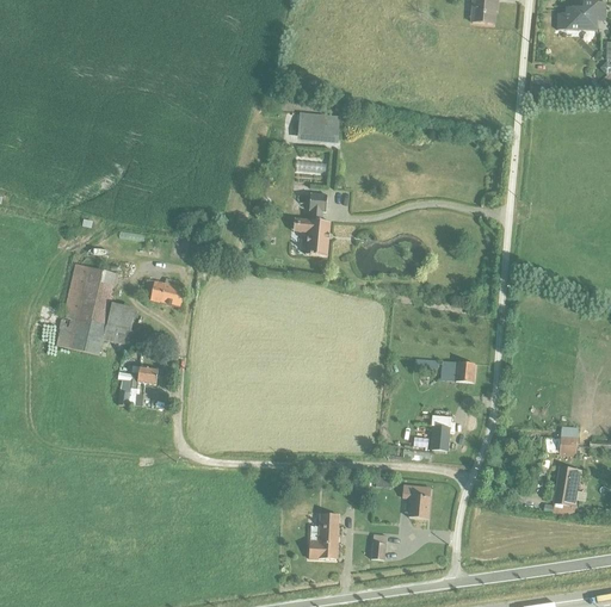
[(471,0),(470,20),(493,23),(495,1),(498,1),(498,0),(471,0)]
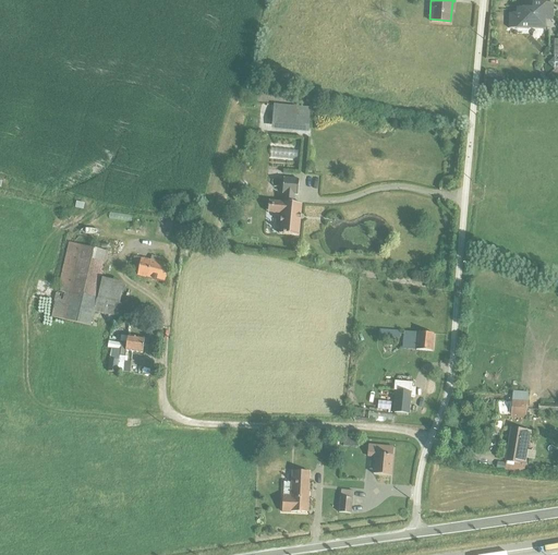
[(510,11),(509,25),(546,26),(546,17),(554,19),(554,0),(532,0),(532,5),(517,5),(517,11),(510,11)]
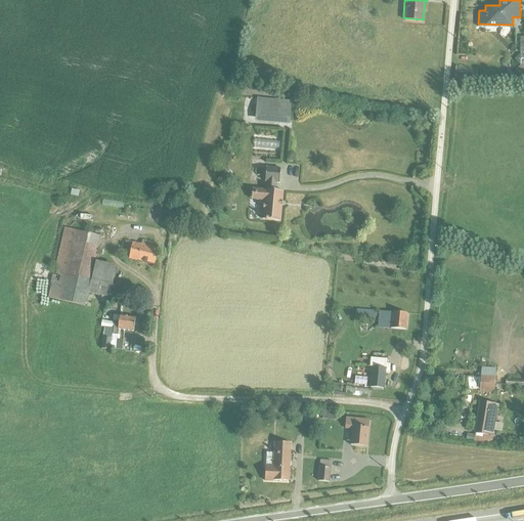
[(523,54),(521,50),(515,56),(520,62),(523,58),(523,54)]
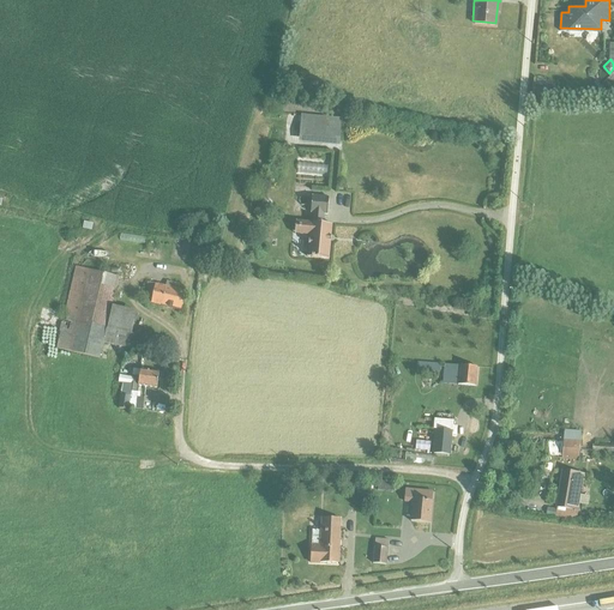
[(561,62),(559,71),(570,74),(573,66),(561,62)]
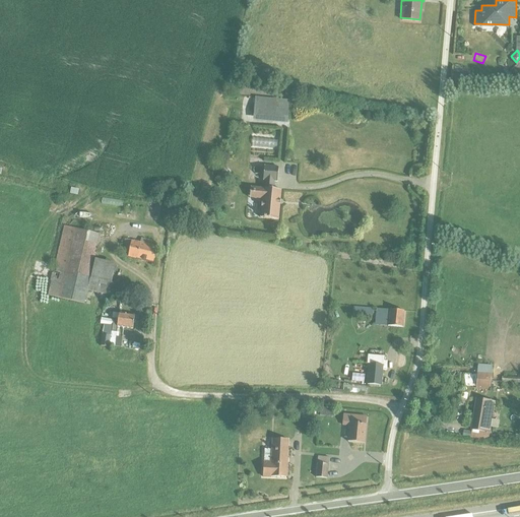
[(255,94),(253,118),(287,121),(289,98),(255,94)]
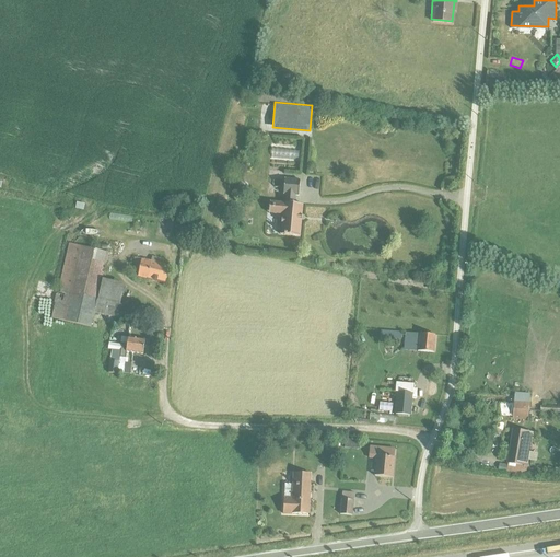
[(270,199),(269,211),(281,212),(280,231),(301,233),(304,202),(295,201),(296,194),(299,194),(300,177),(286,176),(283,193),(286,194),(284,200),(270,199)]
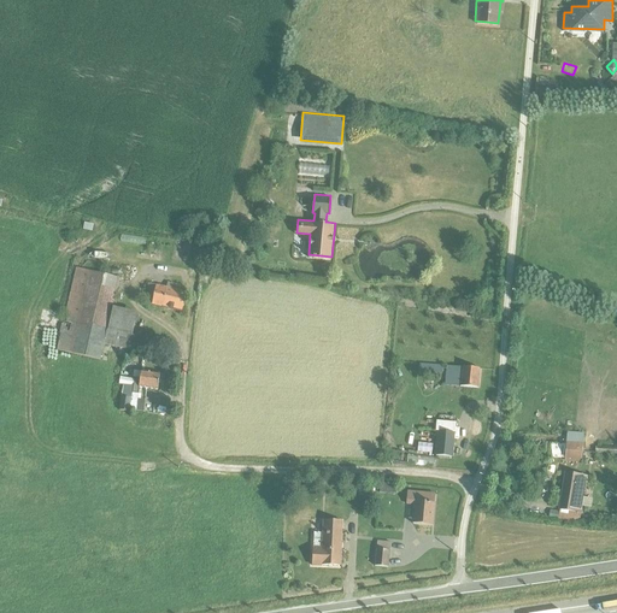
[(76,265),(57,347),(100,358),(104,341),(111,343),(110,351),(125,354),(127,347),(142,351),(146,335),(133,332),(137,311),(113,305),(119,275),(76,265)]
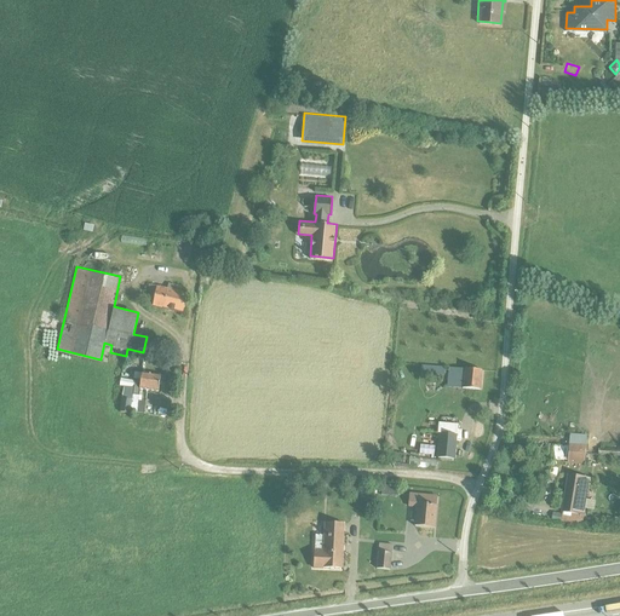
[(150,282),(145,301),(162,306),(183,311),(188,291),(181,289),(182,285),(168,281),(167,286),(150,282)]
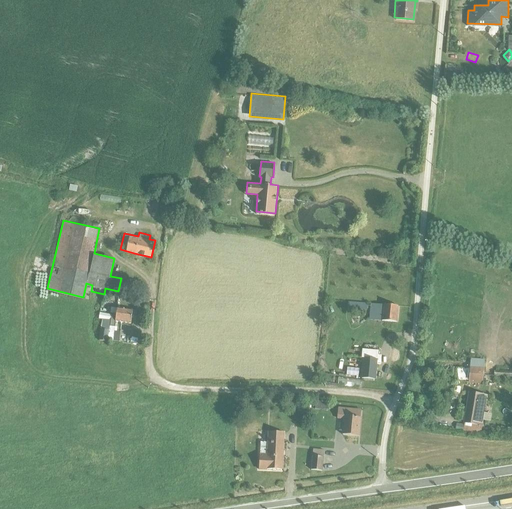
[(348,299),(348,307),(367,309),(367,301),(348,299)]
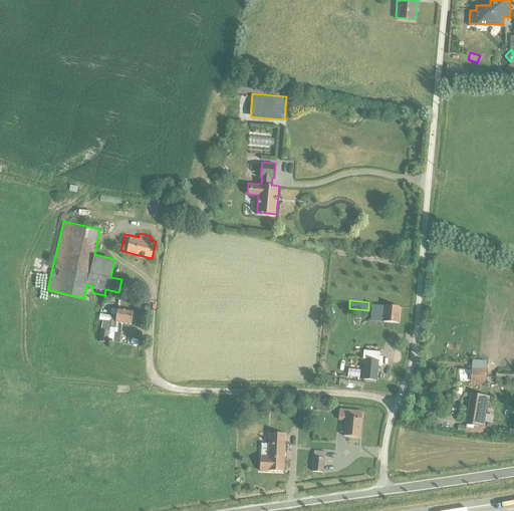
[(371,302),(370,313),(383,315),(383,319),(398,321),(400,305),(371,302)]
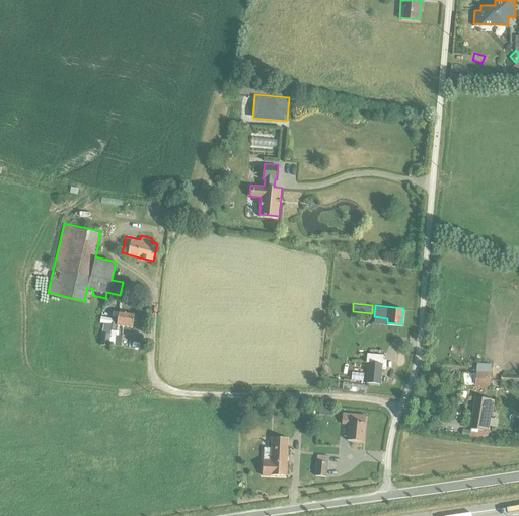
[(101,329),(99,343),(108,344),(109,343),(121,344),(122,338),(116,338),(118,323),(133,325),(135,312),(119,310),(118,316),(114,315),(112,326),(109,325),(109,321),(103,320),(101,329)]
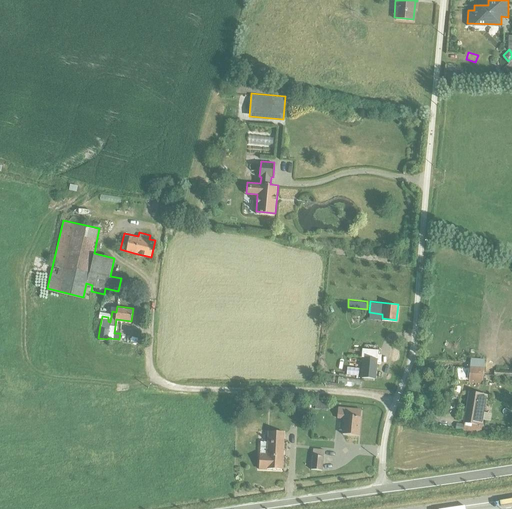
[(364,356),(376,357),(378,357),(379,348),(378,348),(378,343),(364,342),(363,345),(371,346),(371,347),(362,347),(361,356),(364,356)]
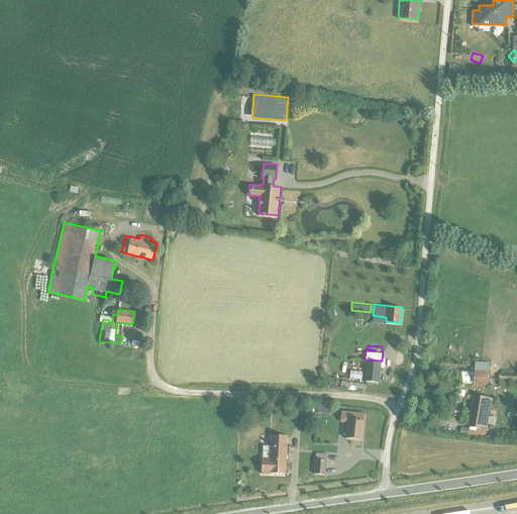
[(380,361),(368,360),(366,380),(378,381),(380,361)]
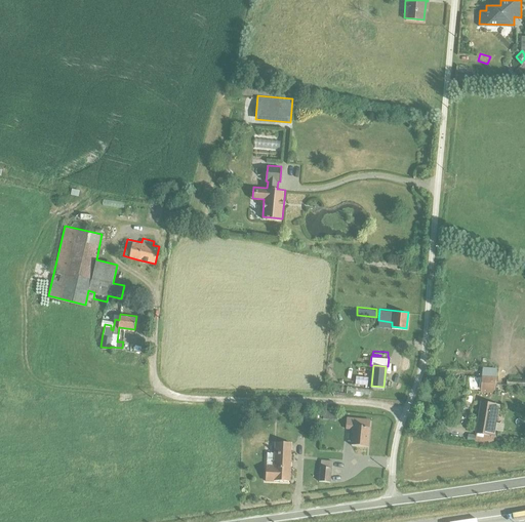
[(482,367),(481,389),(498,390),(498,383),(495,383),(497,369),(482,367)]
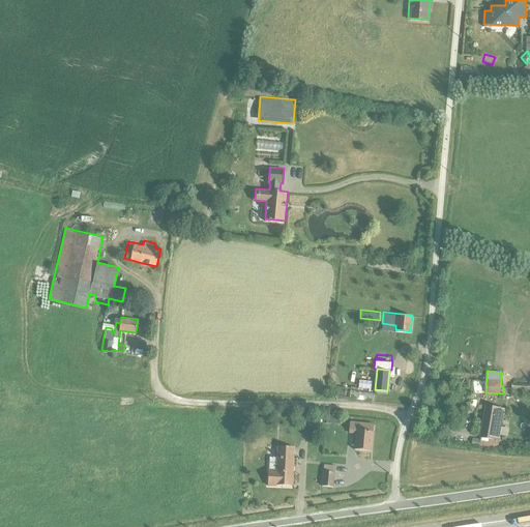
[(472,375),(473,383),(481,382),(480,374),(472,375)]
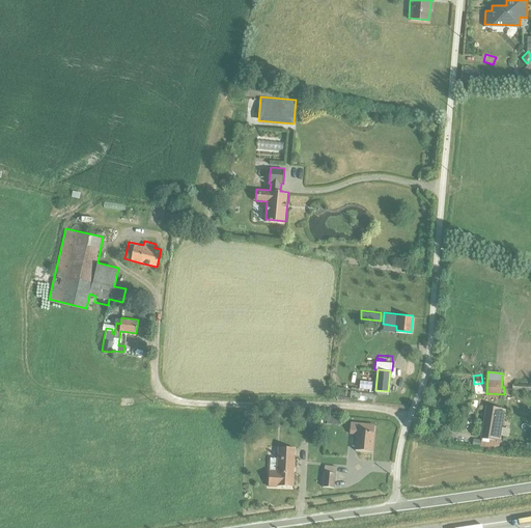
[(474,437),(472,444),(480,445),(480,446),(493,448),(493,446),(498,447),(500,434),(508,435),(510,426),(502,425),(504,408),(486,405),(480,437),(481,437),(481,438),(474,437)]
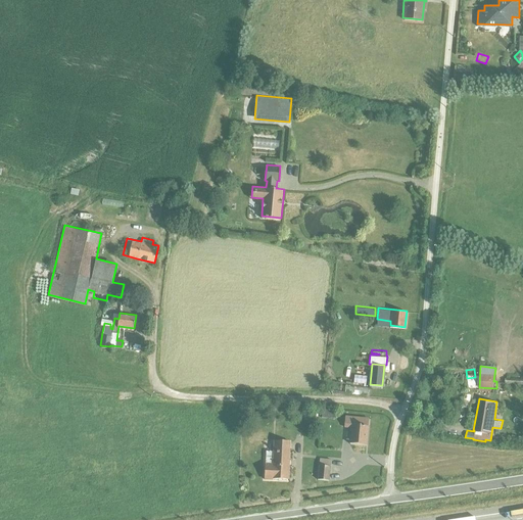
[(323,407),(322,416),(325,416),(325,417),(336,417),(337,408),(323,407)]
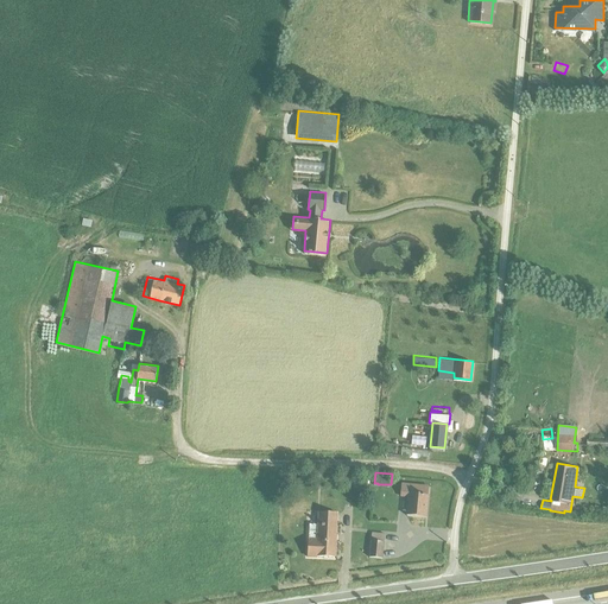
[(354,475),(354,485),(365,487),(367,476),(354,475)]
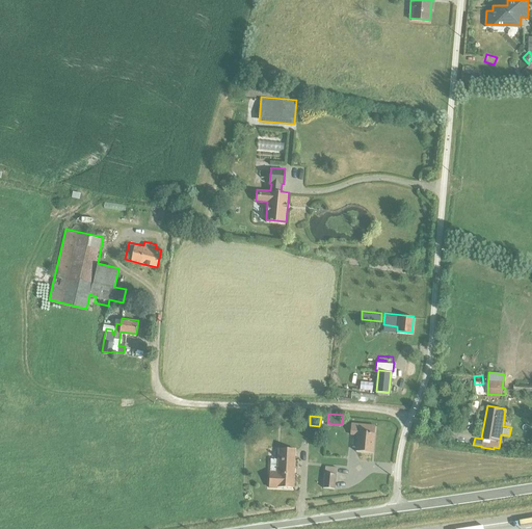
[(351,422),(350,433),(357,433),(356,449),(373,451),(375,424),(351,422)]
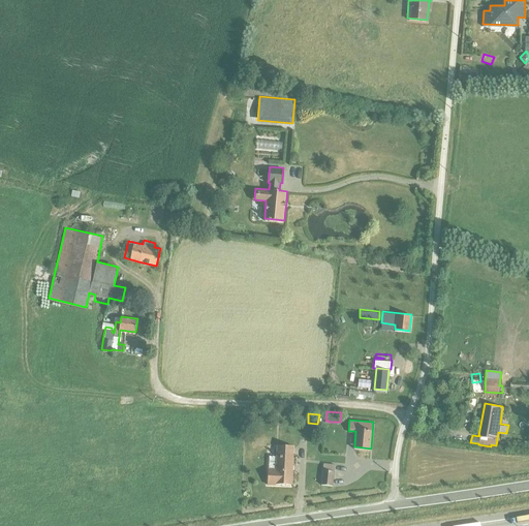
[(269,468),(268,483),(291,484),(292,444),(278,444),(278,455),(270,454),(269,468)]
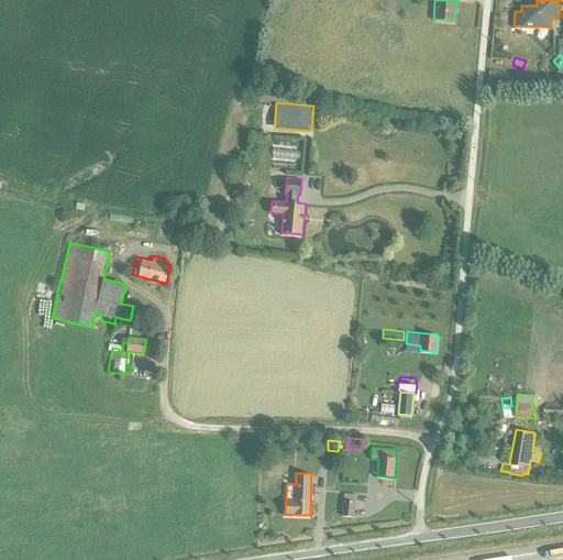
[(344,492),(342,514),(354,515),(356,493),(344,492)]
